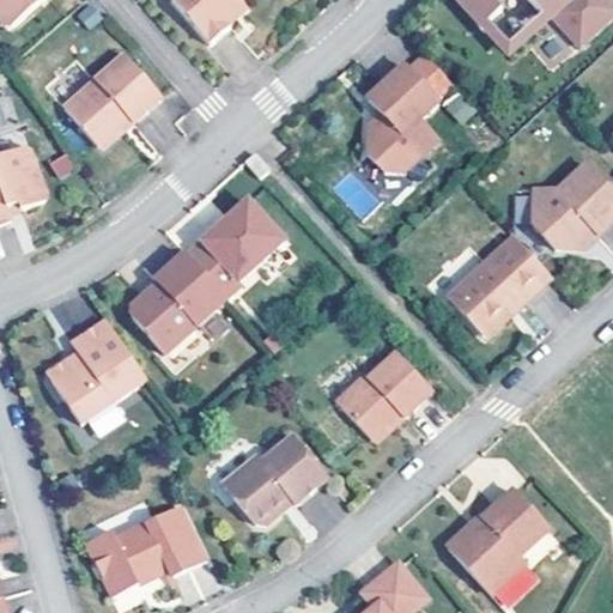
[(0,0),(0,20),(8,22),(35,0),(0,0)]
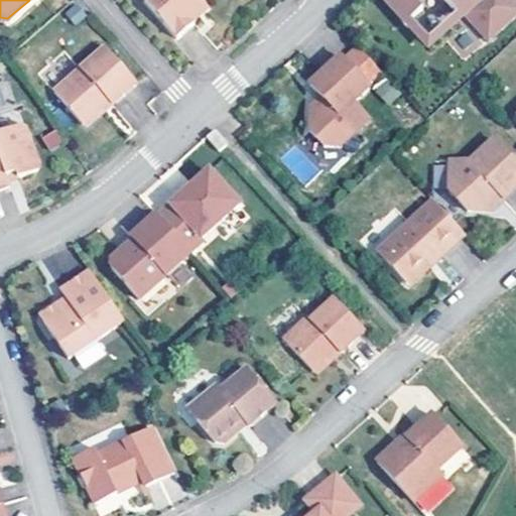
[(144,0),(176,35),(192,20),(191,18),(189,15),(202,4),(198,0),(144,0)]
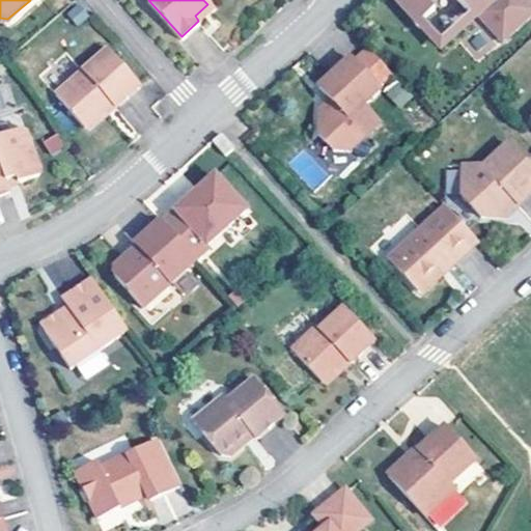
[(213,5),(208,0),(203,0),(207,4),(195,16),(197,19),(213,5)]
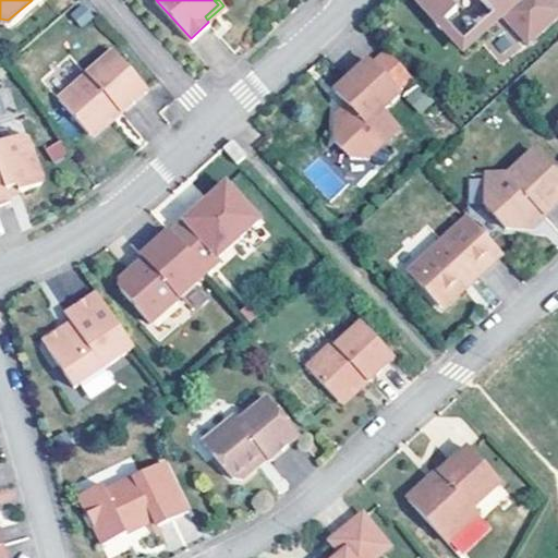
[(422,0),(439,19),(455,4),(450,0),(483,0),(495,13),(500,9),(525,37),(557,9),(557,3),(554,0),(422,0)]
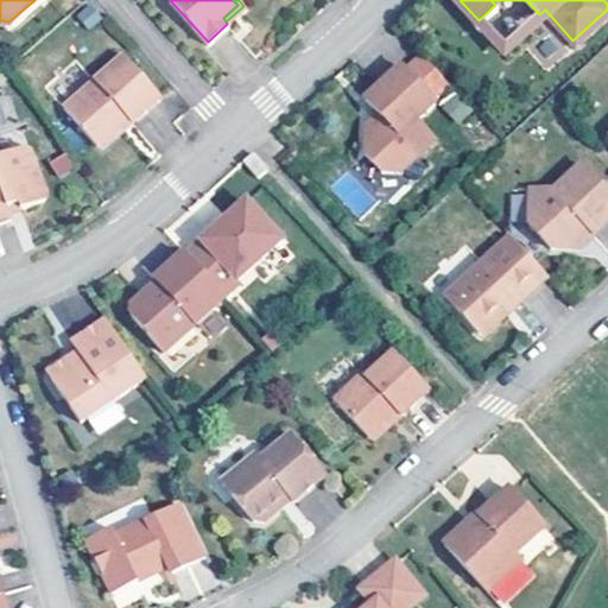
[(404,67),(430,94),(447,80),(420,51),(404,67)]
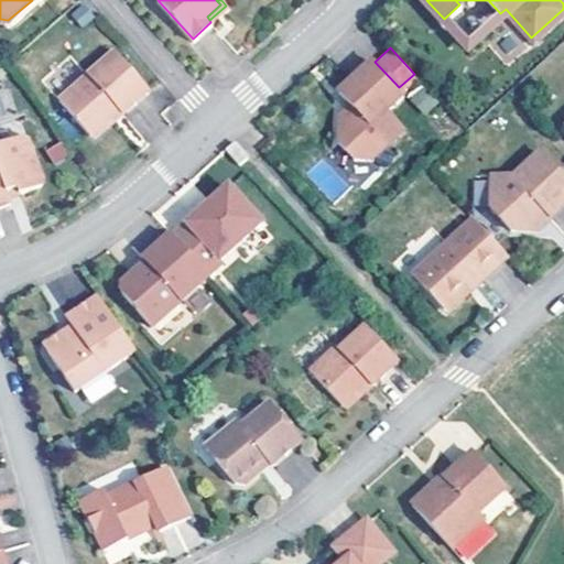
[(112,49),(57,98),(87,131),(94,131),(107,119),(108,112),(115,105),(118,109),(145,85),(112,49)]
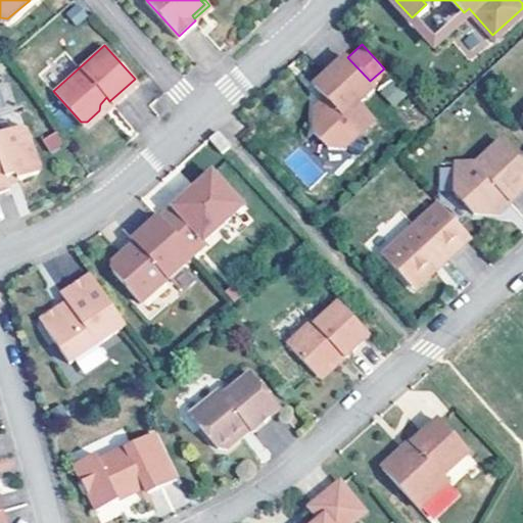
[(344,53),(313,82),(324,94),(328,99),(313,113),(313,129),(327,144),(342,145),(372,116),(357,100),(373,85),(370,81),(347,57),(344,53)]
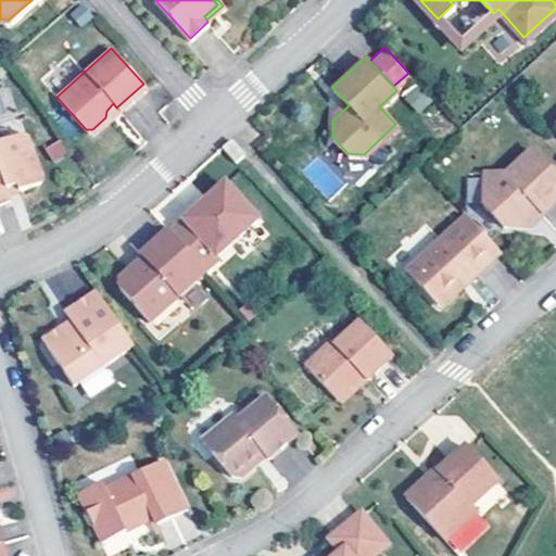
[(429,98),(415,84),(404,93),(418,109),(429,98)]
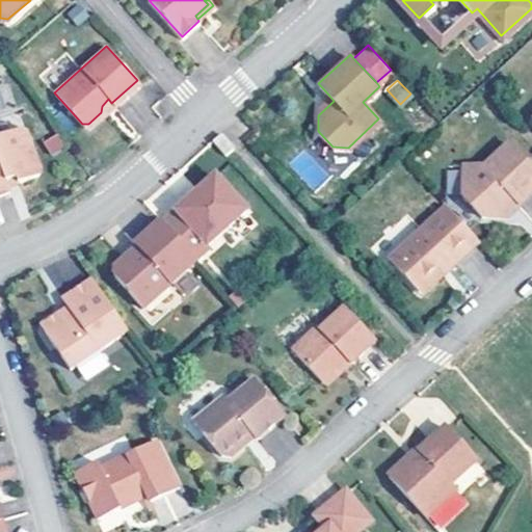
[(319,107),(318,115),(334,101),(329,96),(319,107)]
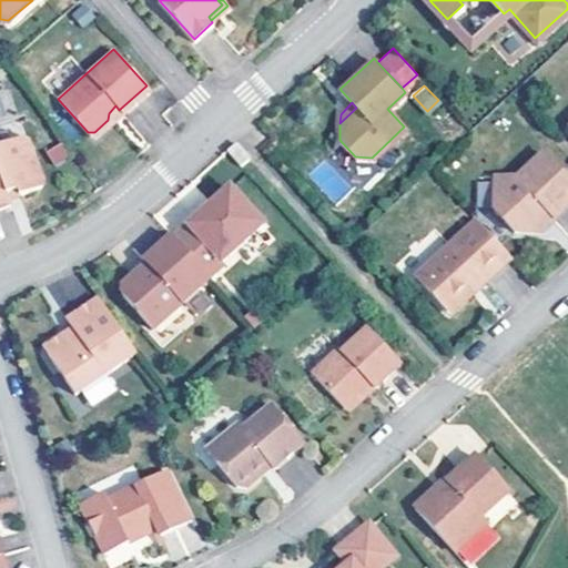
[(115,105),(109,113),(108,120),(119,110),(115,105)]
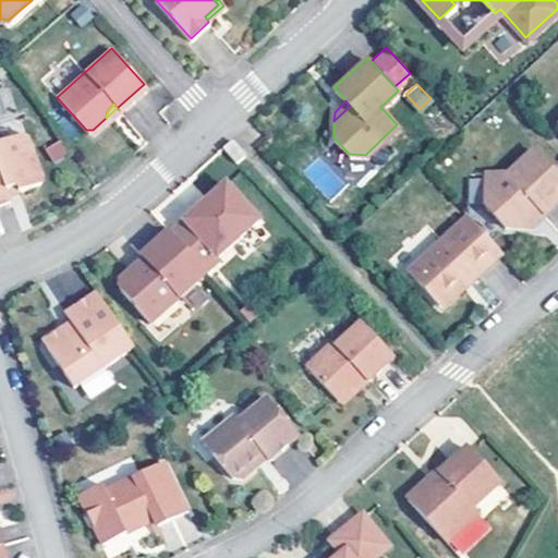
[(0,198),(8,196),(5,192),(3,186),(13,182),(15,187),(36,180),(39,173),(25,133),(17,131),(0,136),(0,198)]
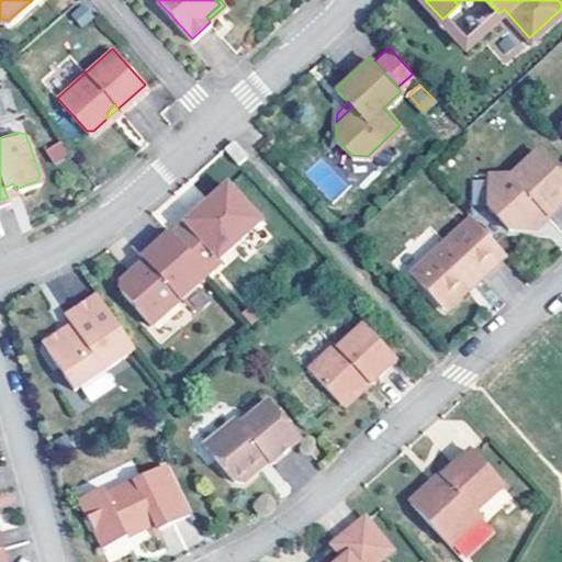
[(59,141),(45,149),(54,165),(69,156),(59,141)]
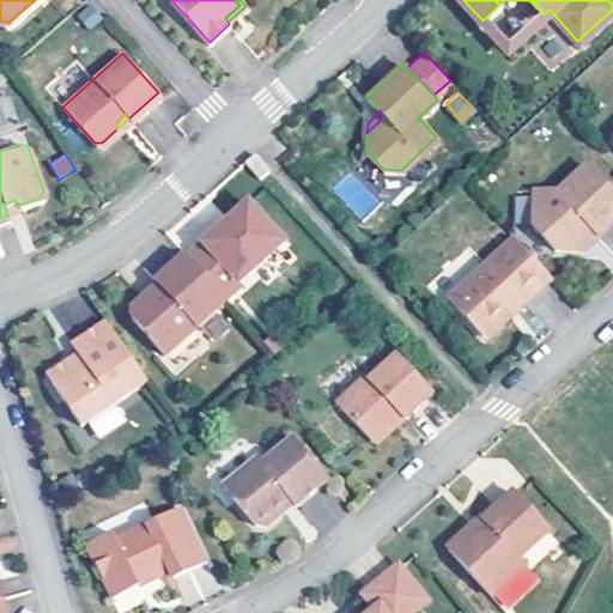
[(535,187),(534,223),(552,247),(582,248),(582,238),(592,230),(595,234),(612,217),(612,192),(586,161),(552,187),(535,187)]
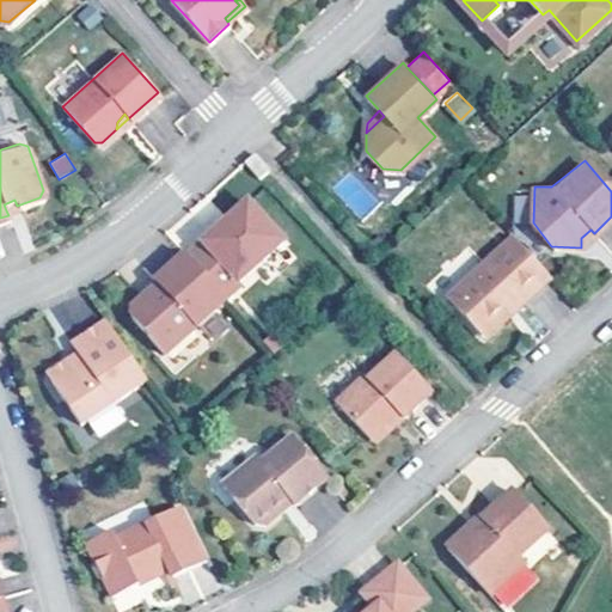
[(245,199),(184,252),(220,293),(234,281),(232,279),(280,240),(245,199)]
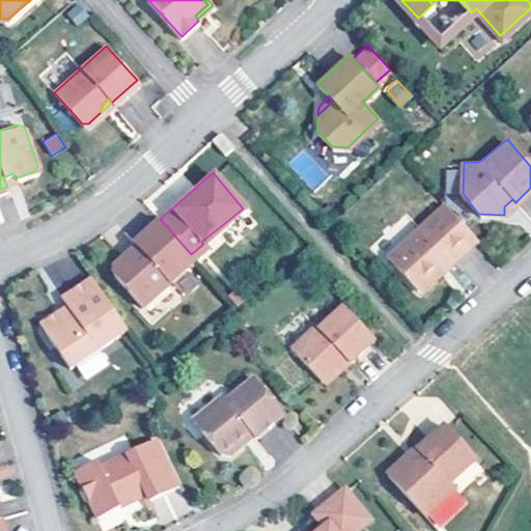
[(12,173),(3,177),(5,183),(15,178),(12,173)]
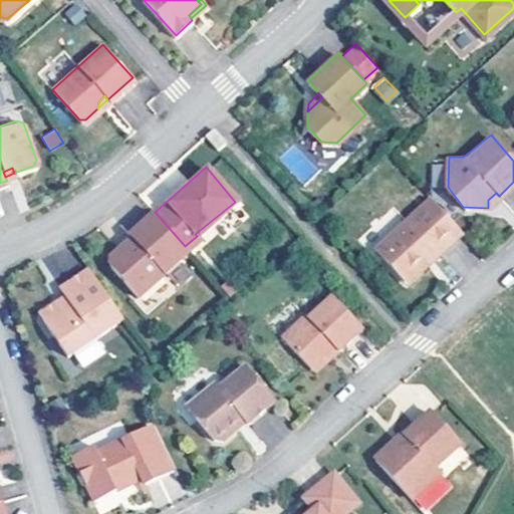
[(374,247),(402,278),(432,252),(435,255),(460,232),(430,199),(374,247)]
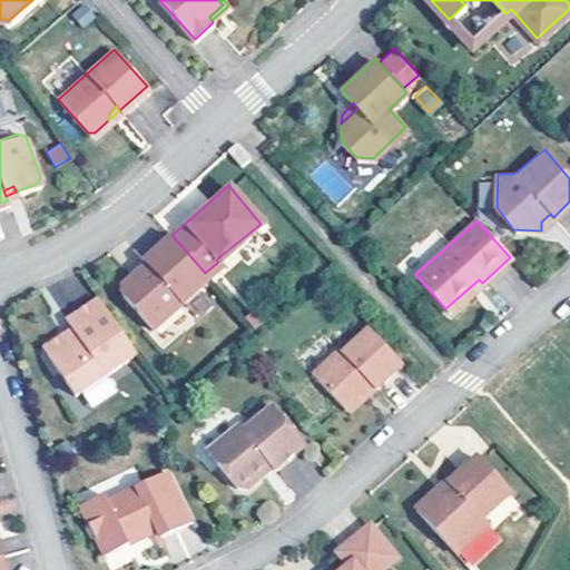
[(119,291),(151,326),(207,275),(205,273),(172,235),(169,233),(141,257),(144,261),(148,265),(138,273),(130,273),(119,283),(119,291)]
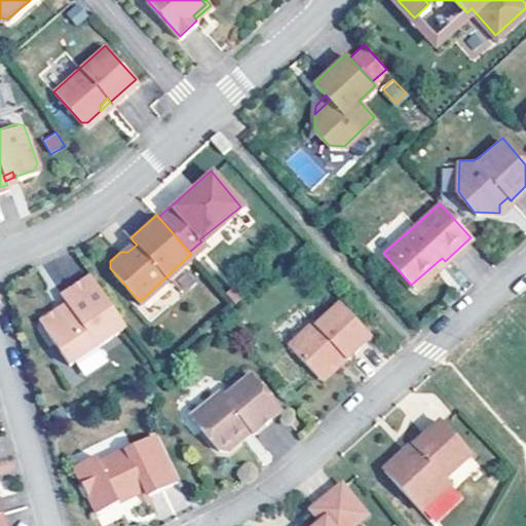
[(133,240),(120,252),(127,252),(137,245),(133,240)]
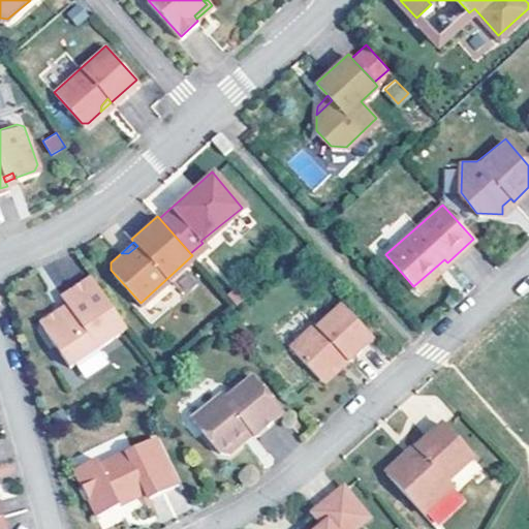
[(444,259),(413,286),(416,289),(447,262),(444,259)]
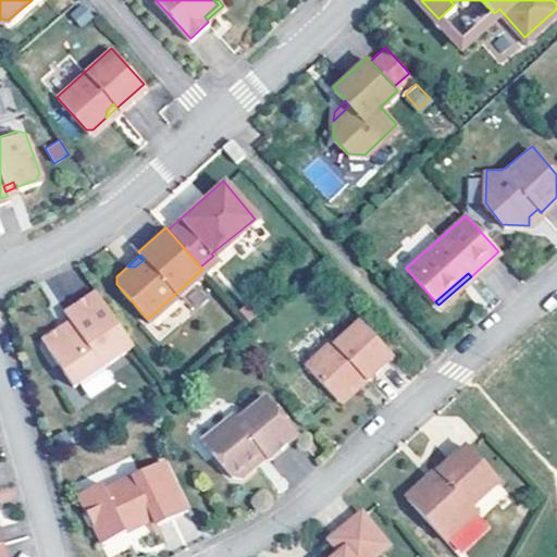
[(94,288),(63,309),(70,318),(72,323),(63,329),(56,326),(45,334),(44,342),(72,383),(131,344),(94,288)]
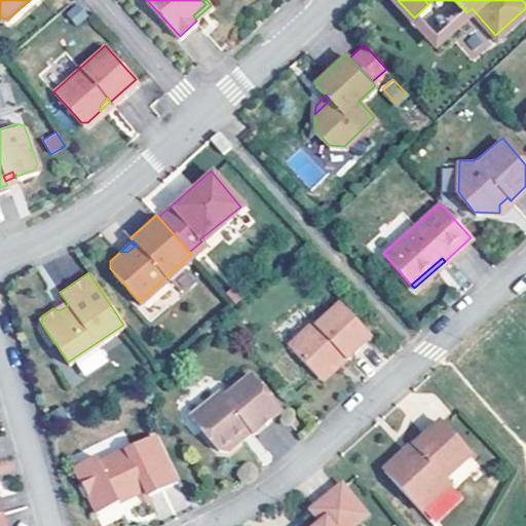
[(66,300),(52,308),(60,310),(68,305),(66,300)]
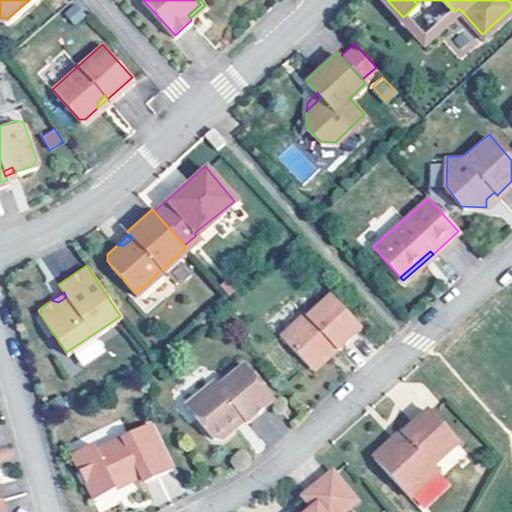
[(303,311),(278,333),(306,363),(330,342),(334,347),(358,324),(330,292),(306,314),(303,311)]
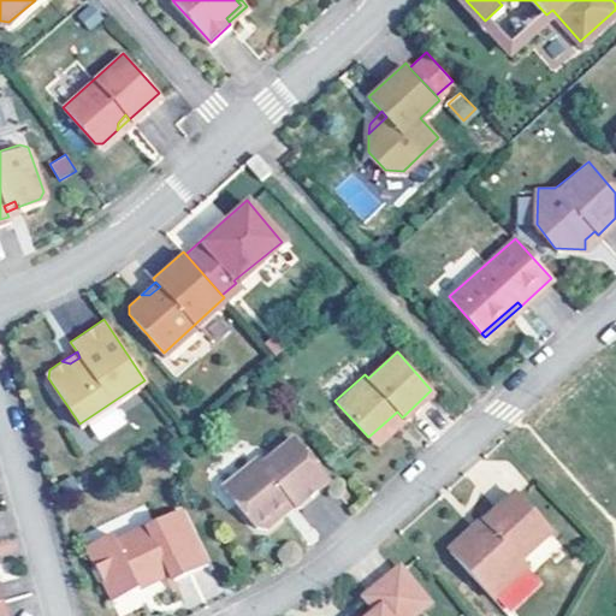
[(119,406),(89,424),(99,440),(129,422),(119,406)]
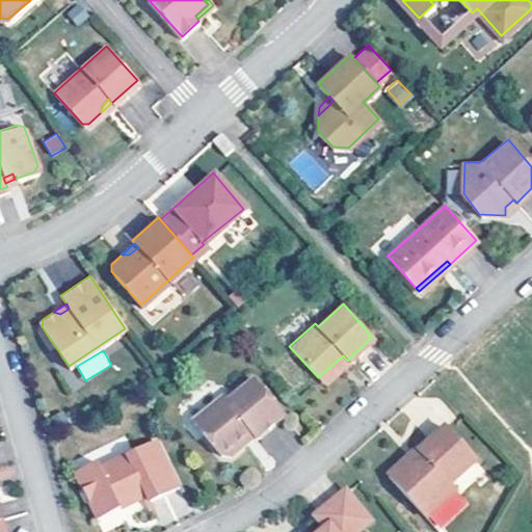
[(343,355),(318,377),(322,382),(347,361),(343,355)]
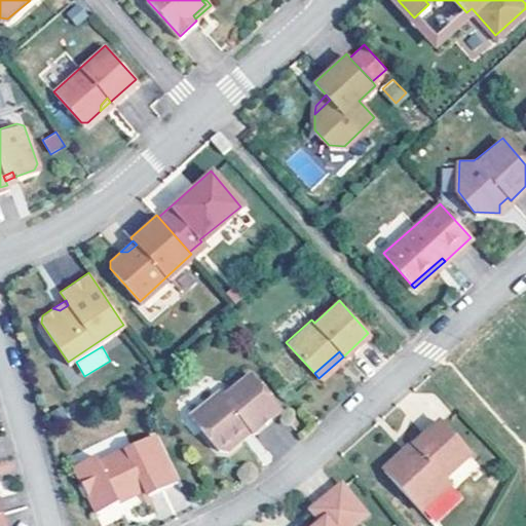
[(219,389),(190,414),(218,448),(223,448),(235,438),(235,429),(233,426),(241,420),(247,427),(249,429),(277,407),(250,372),(223,393),(219,389)]
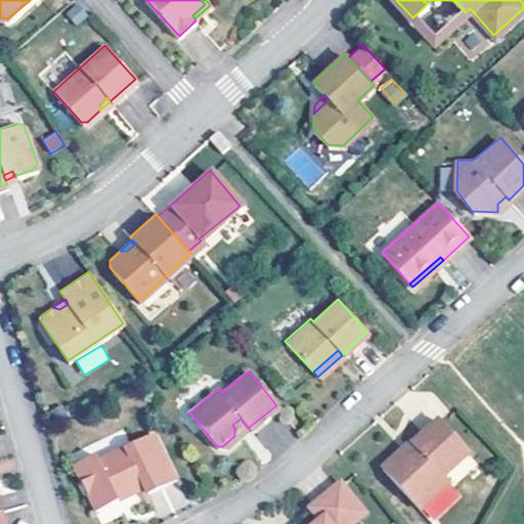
[(396,449),(379,466),(417,506),(445,479),(440,473),(466,450),(436,418),(410,441),(413,444),(401,454),(396,449)]
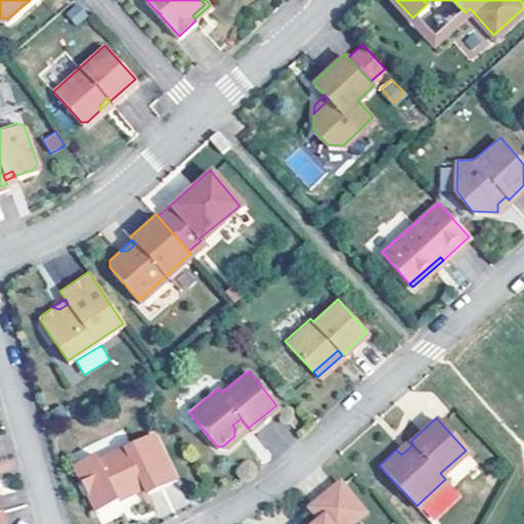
[(234,428),(234,436),(246,426),(241,419),(232,425),(234,428)]
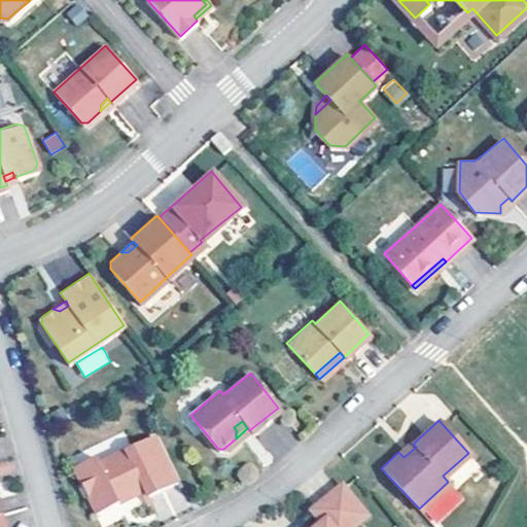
[(94,454),(72,465),(95,512),(144,488),(147,494),(176,480),(153,433),(97,460),(94,454)]
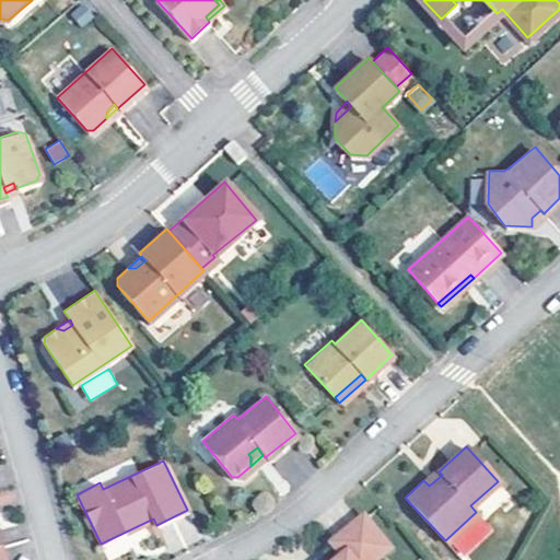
[(436,468),(423,480),(429,486),(442,475),(439,471),(436,468)]
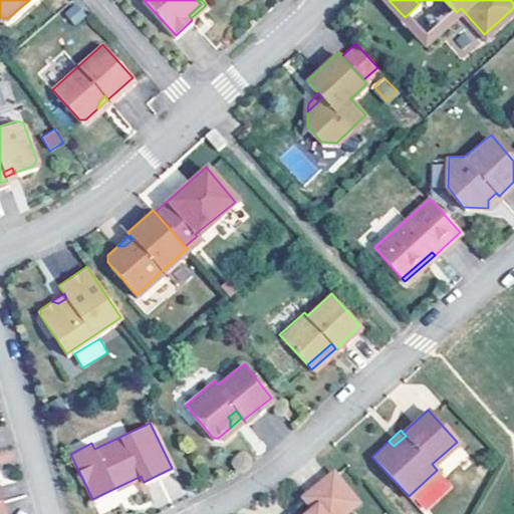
[(342,486),(314,508),(319,513),(361,513),(364,513),(342,486)]
